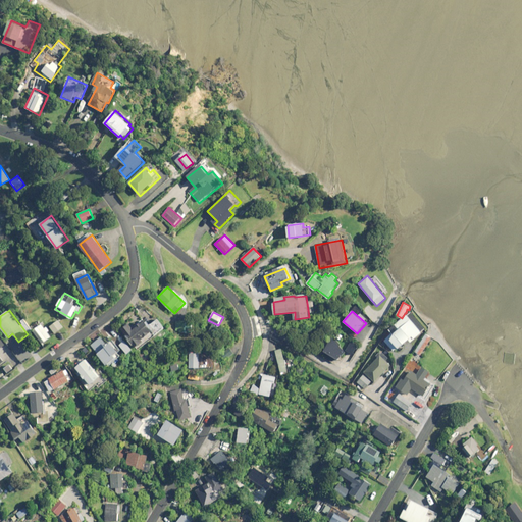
[(426,329),(411,312),(396,324),(400,329),(395,333),(394,332),(384,341),(395,352),(409,340),(411,342),(426,329)]
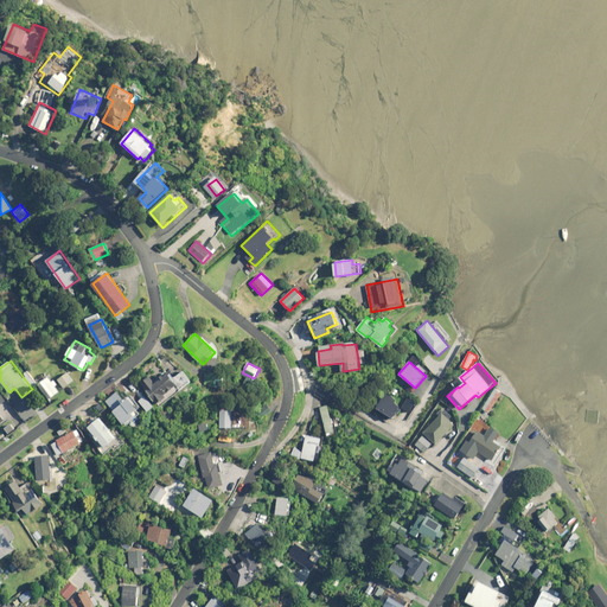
[(74,381),(68,372),(58,379),(64,388),(74,381)]
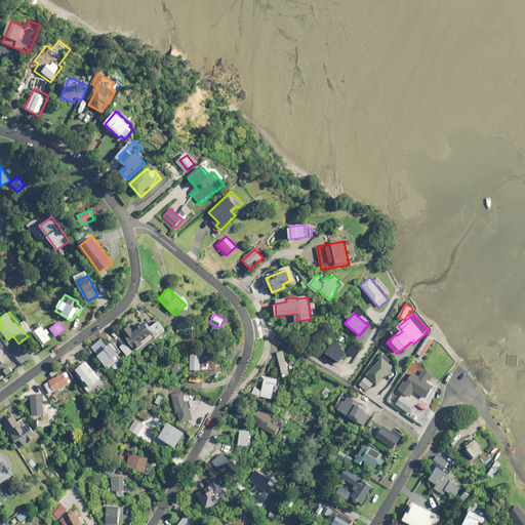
[(154,333),(145,322),(134,331),(129,326),(123,331),(127,336),(126,337),(136,350),(144,344),(143,341),(154,333)]
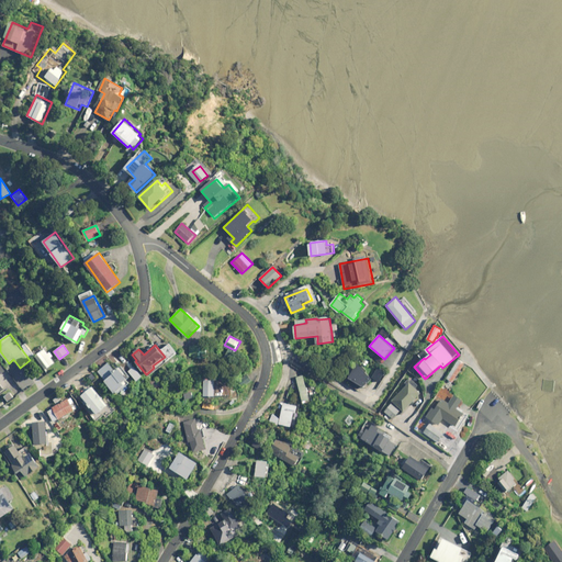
[(201,345),(188,346),(189,359),(202,359),(201,345)]
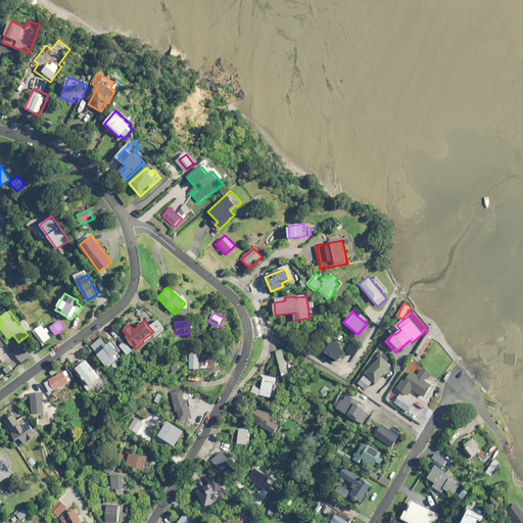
[(51,337),(42,325),(36,330),(44,342),(51,337)]
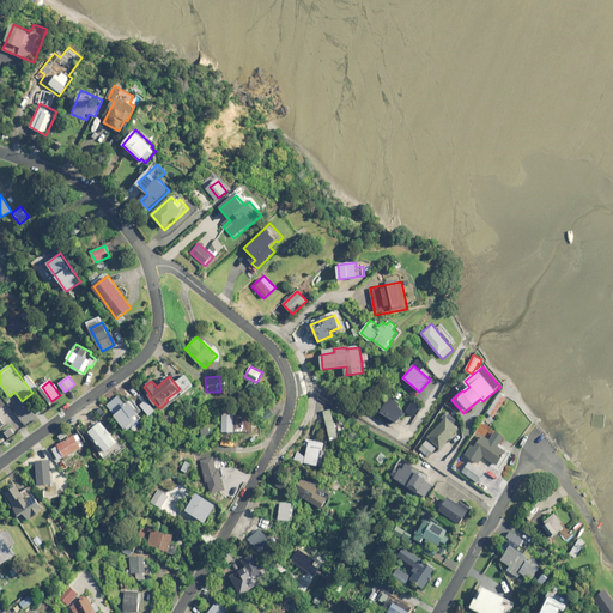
[(507,396),(501,393),(487,413),(493,417),(507,396)]
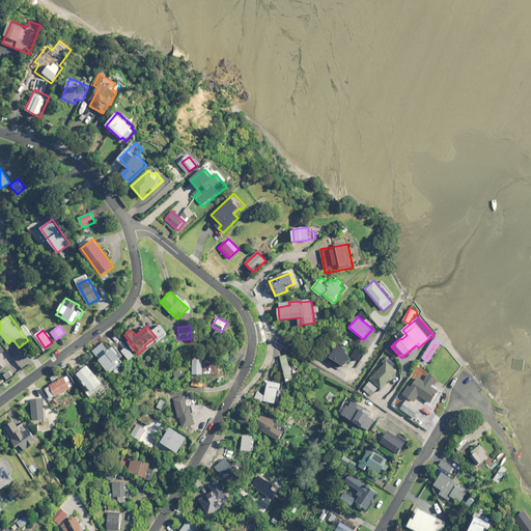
[(110,351),(104,343),(93,351),(110,371),(119,364),(117,361),(122,357),(115,347),(110,351)]
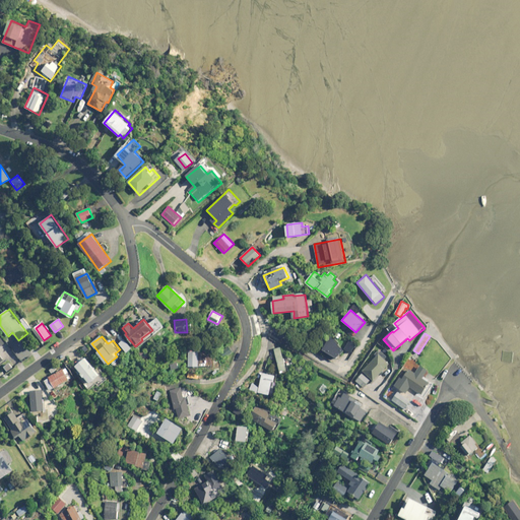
[(344,346),(329,337),(322,349),(337,359),(344,346)]
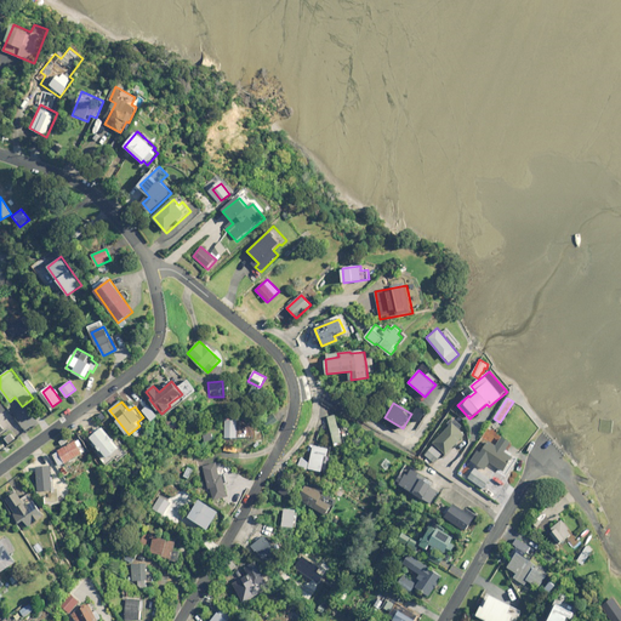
[(159,416),(149,405),(143,410),(153,421),(159,416)]
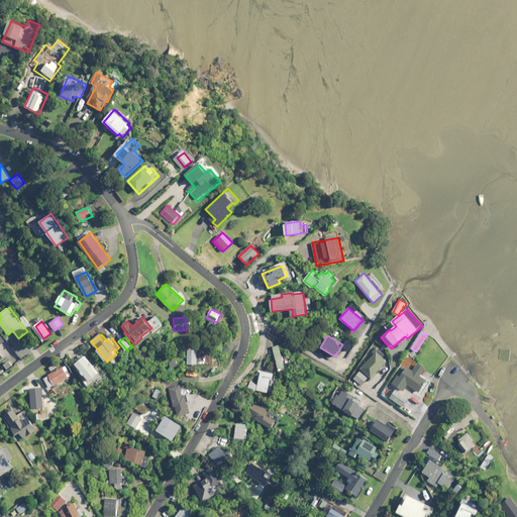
[(353,340),(348,337),(342,347),(347,350),(353,340)]
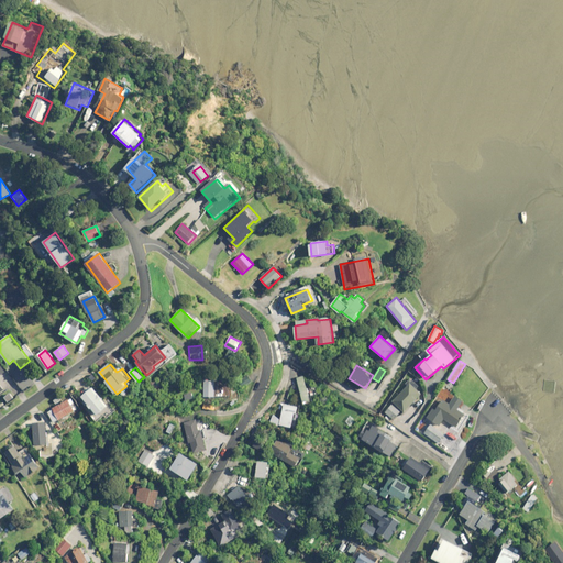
[(310,400),(304,376),(297,377),(304,403),(310,400)]
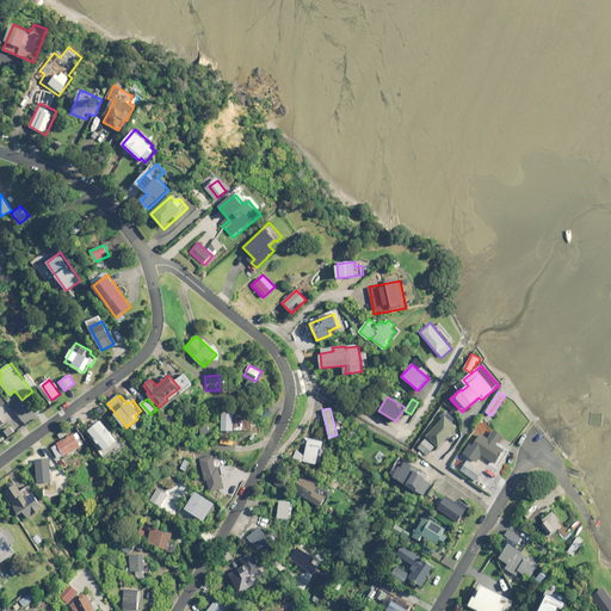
[(234,412),(222,412),(222,431),(250,431),(250,412),(234,412)]
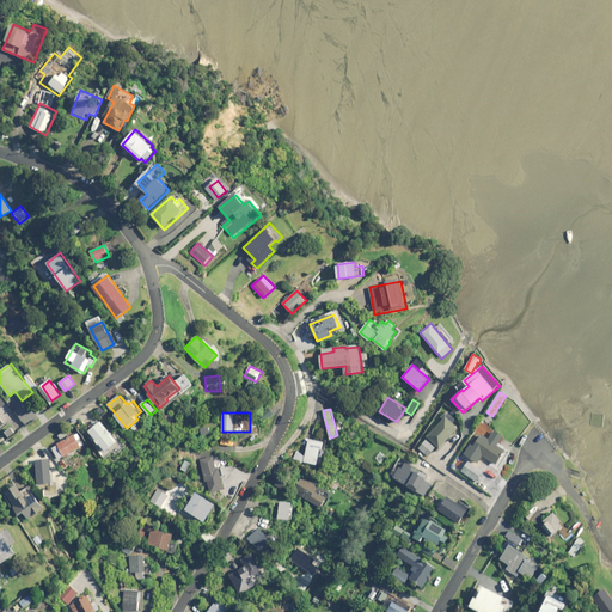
[(604,416),(592,414),(589,424),(603,427),(604,416)]
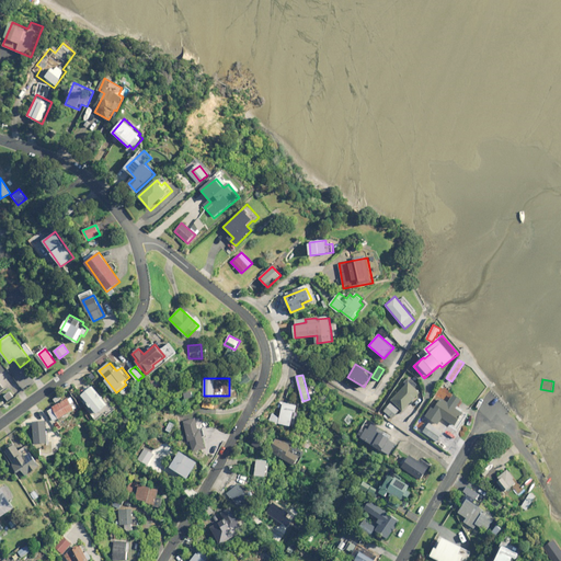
[(415,385),(411,380),(391,400),(402,411),(420,393),(413,387),(415,385)]
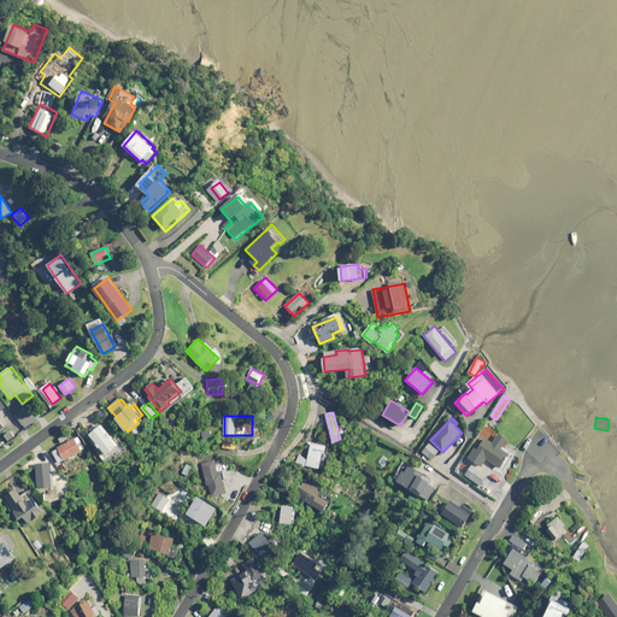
[(125,451),(119,445),(103,424),(90,435),(109,454),(113,450),(119,457),(125,451)]
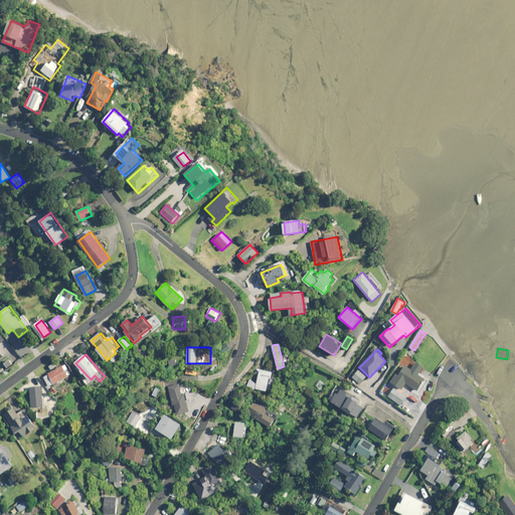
[(423,367),(416,362),(411,370),(405,366),(399,375),(396,374),(391,382),(402,389),(406,383),(417,391),(425,379),(418,374),(423,367)]
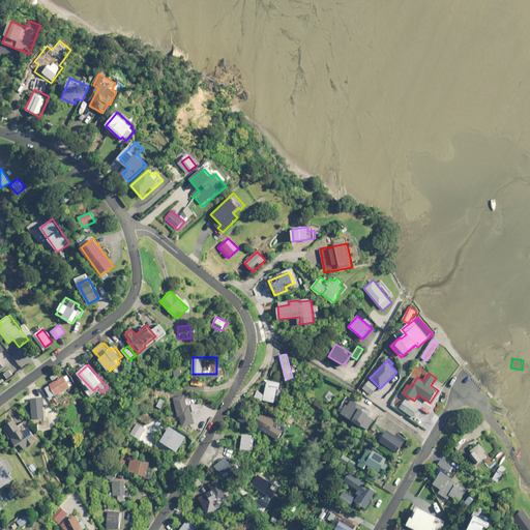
[(74,384),(67,374),(46,387),(52,399),(74,384)]
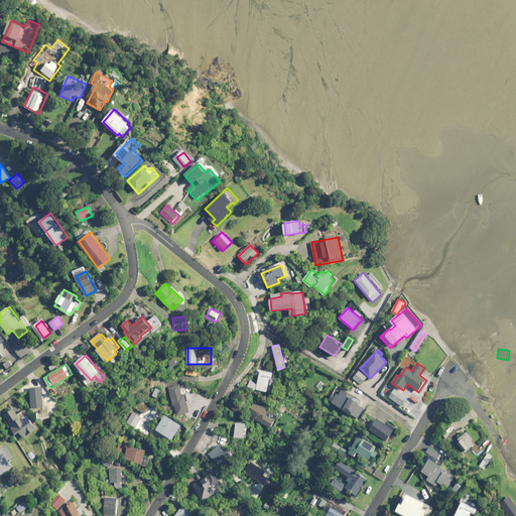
[(274,373),(260,370),(257,383),(250,381),(248,387),(267,391),(268,390),(270,390),(274,373)]
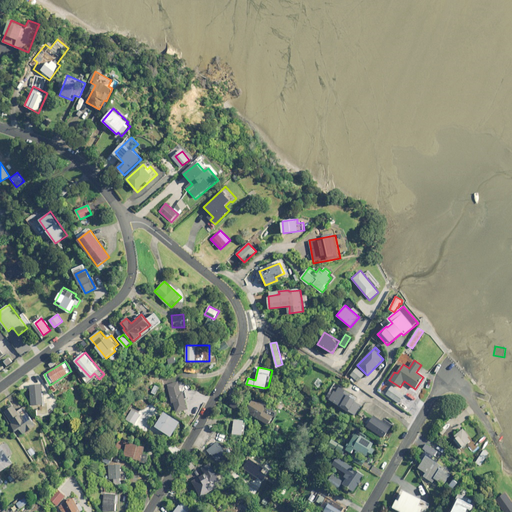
[(364,374),(357,368),(350,375),(358,381),(364,374)]
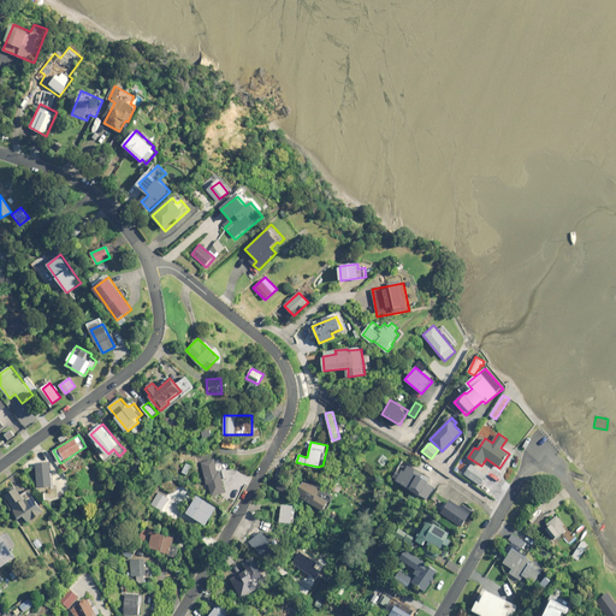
[(217,473),(213,458),(199,463),(206,484),(208,484),(213,496),(225,492),(219,472),(217,473)]
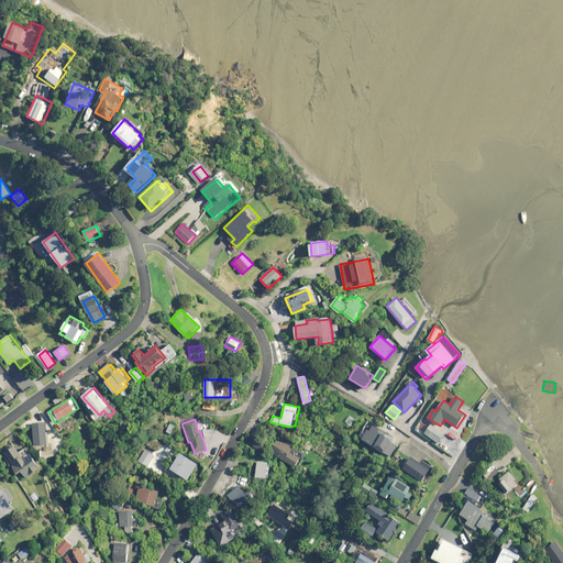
[(48,443),(45,422),(33,423),(36,445),(48,443)]
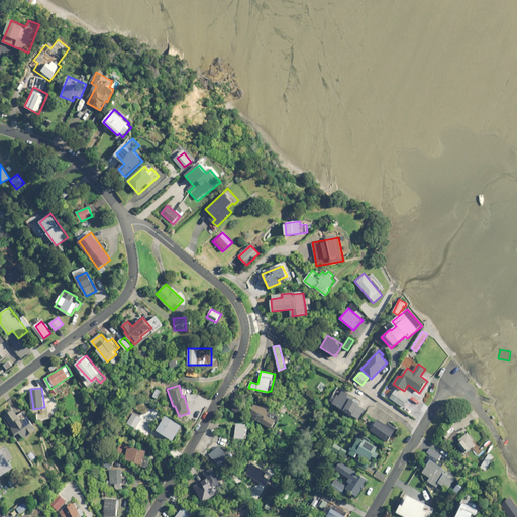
[(408,398),(395,389),(389,397),(402,407),(408,398)]
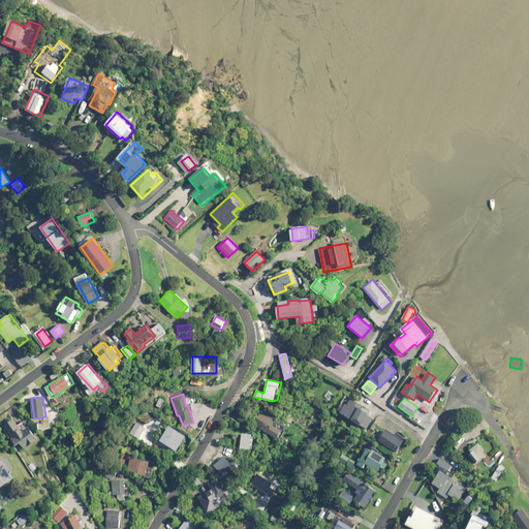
[(363,407),(350,400),(347,405),(345,404),(340,412),(367,429),(373,418),(366,414),(368,412),(362,408),(363,407)]
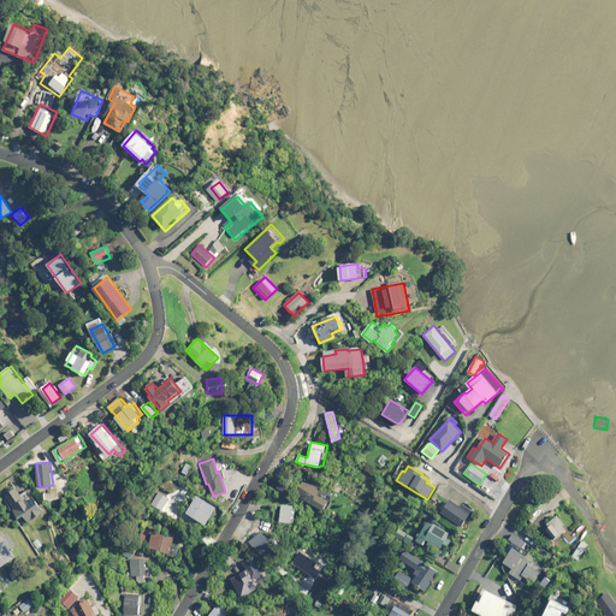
[(321,489),(304,479),(295,495),(325,513),(331,503),(317,495),(321,489)]
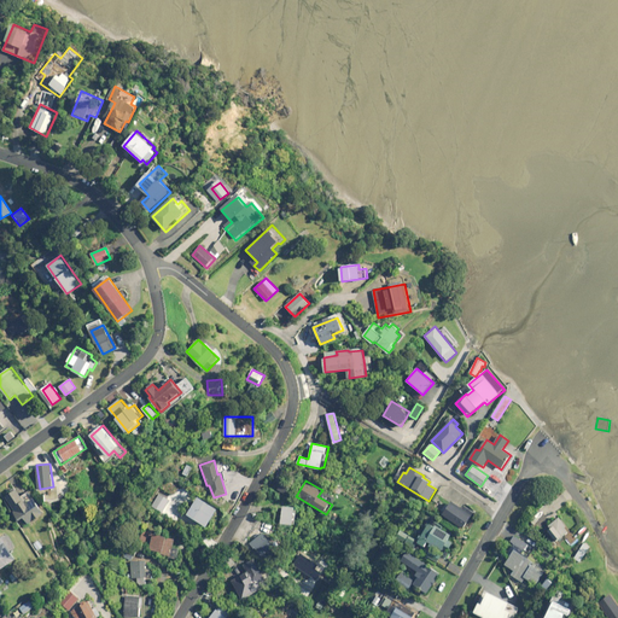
[(290,487),(283,482),(278,490),(285,495),(290,487)]
